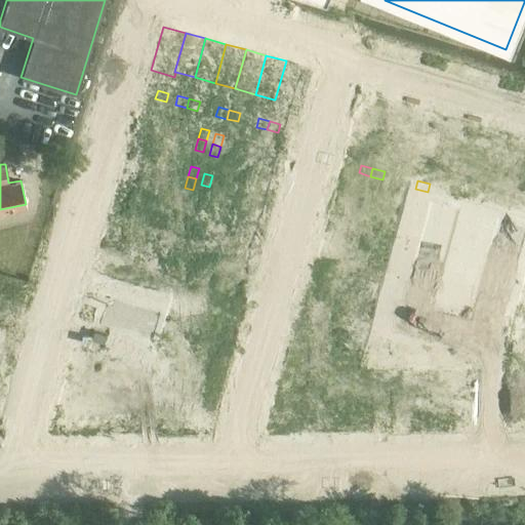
[(430,184),(428,192),(439,195),(441,188),(430,184)]
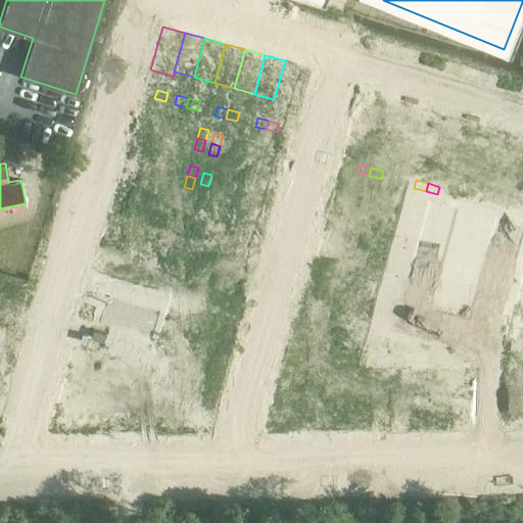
[(200,184),(197,194),(205,196),(208,186),(200,184)]
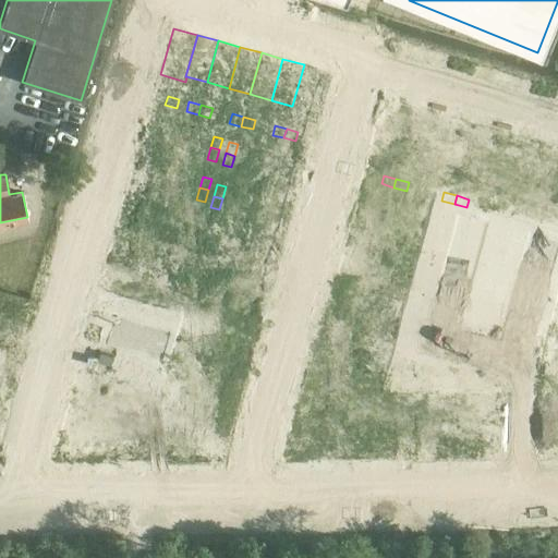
[(505,208),(502,217),(514,220),(517,213),(505,208)]
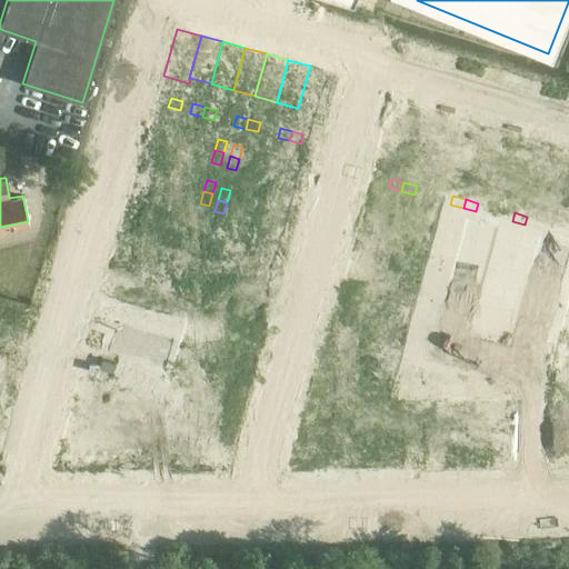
[(428,217),(425,229),(433,231),(437,220),(428,217)]
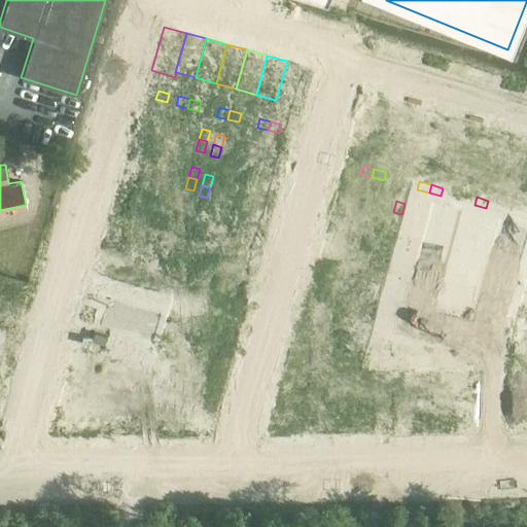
[(488,201),(486,208),(498,212),(500,204),(488,201)]
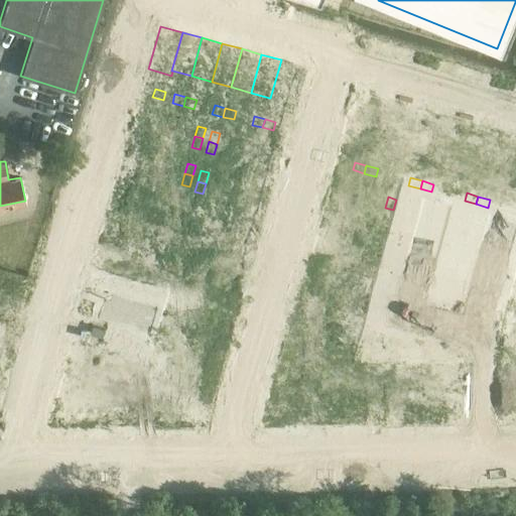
[(176,201),(173,211),(182,213),(185,203),(176,201)]
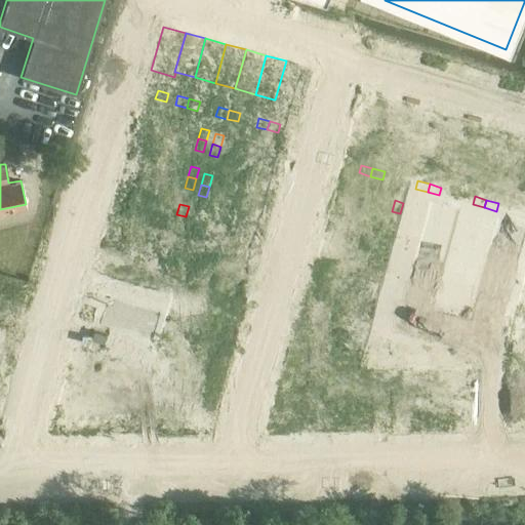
[(392,211),(389,223),(397,225),(400,213),(392,211)]
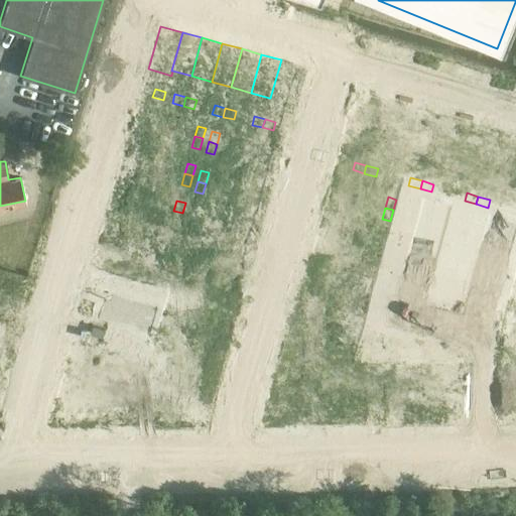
[(189,210),(186,221),(195,223),(198,213),(189,210)]
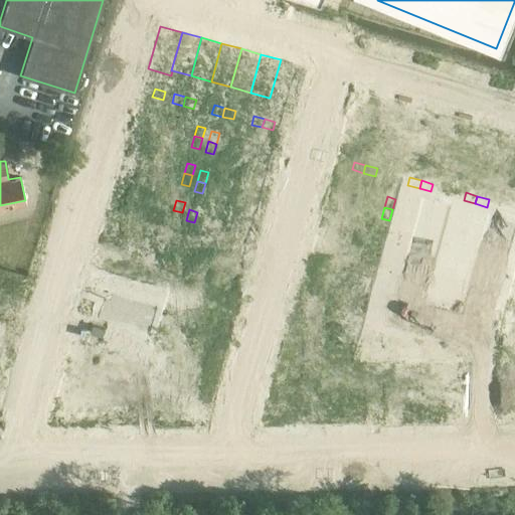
[(173,210),(170,221),(179,223),(182,212),(173,210)]
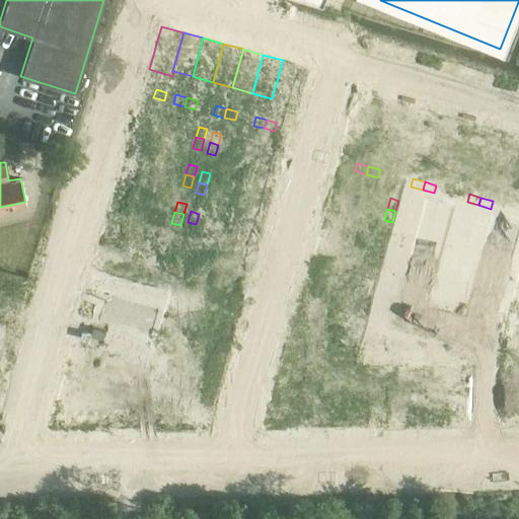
[(188,222),(184,232),(193,235),(196,224),(188,222)]
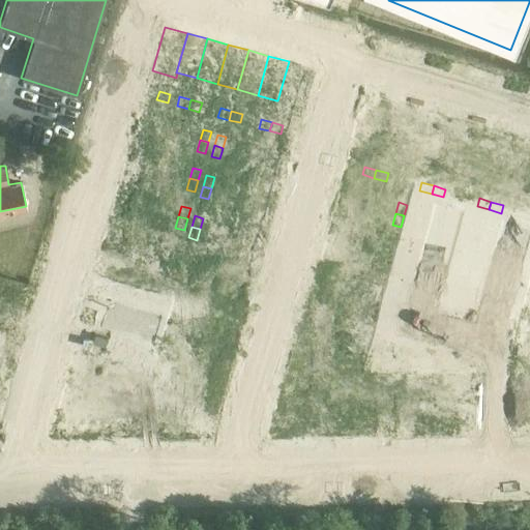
[(106,238),(100,257),(140,268),(145,248),(106,238)]
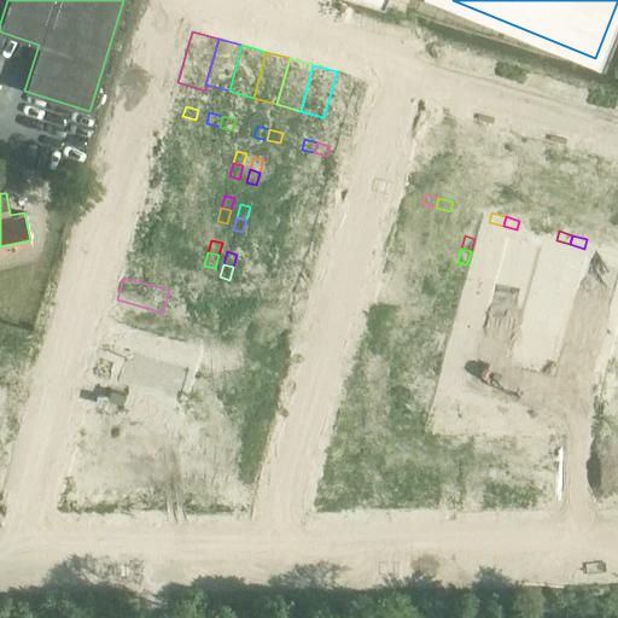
[(452,284),(448,296),(458,299),(461,286),(452,284)]
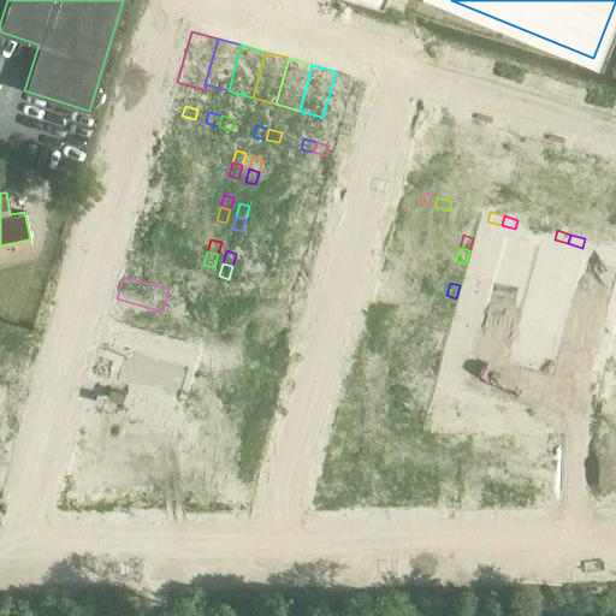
[(199,284),(195,296),(205,298),(208,286),(199,284)]
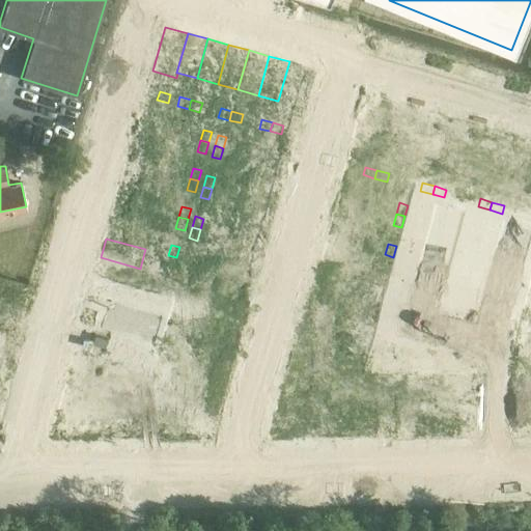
[(385,254),(382,266),(391,268),(393,257),(385,254)]
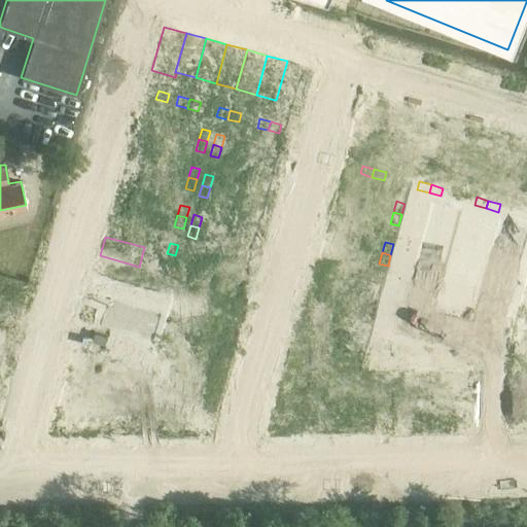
[(167,253),(164,265),(173,267),(175,255),(167,253)]
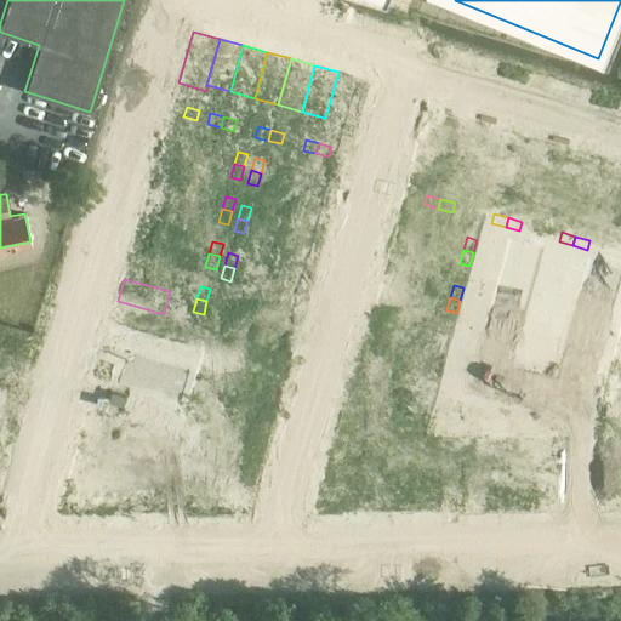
[(215,301),(211,313),(221,317),(224,303),(215,301)]
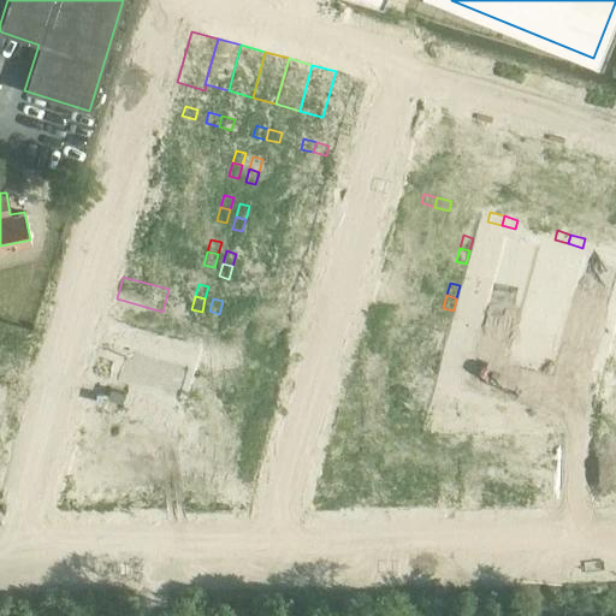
[(209,311),(206,324),(217,326),(219,314),(209,311)]
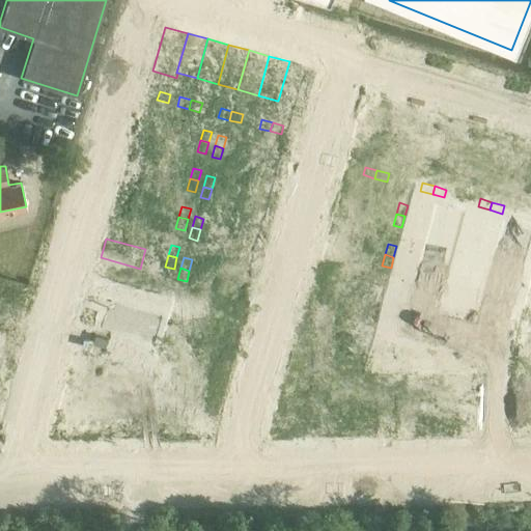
[(161,283),(158,294),(166,297),(169,285),(161,283)]
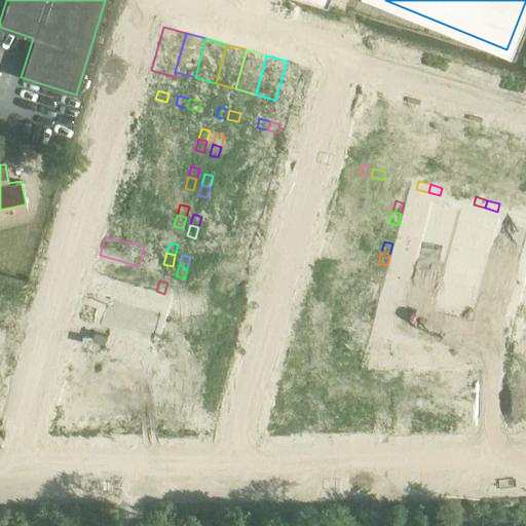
[(373,282),(370,293),(379,295),(382,284),(373,282)]
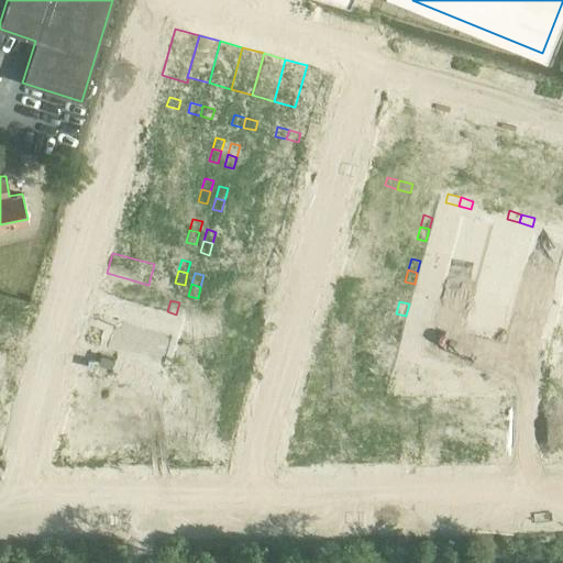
[(396,313),(393,324),(403,328),(406,316),(396,313)]
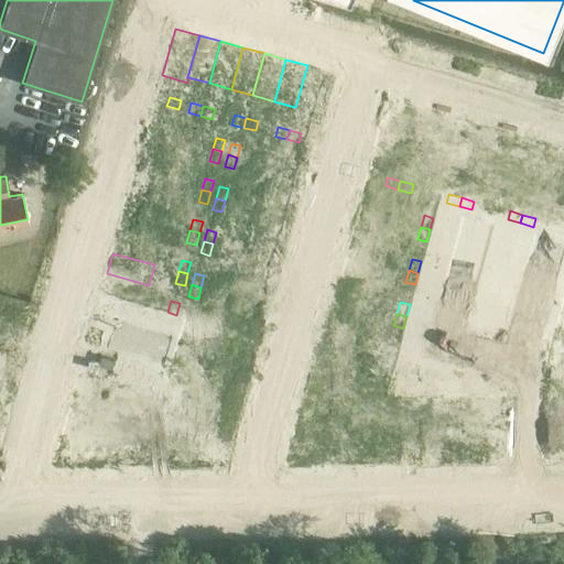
[(184,316),(181,328),(191,331),(193,320),(184,316)]
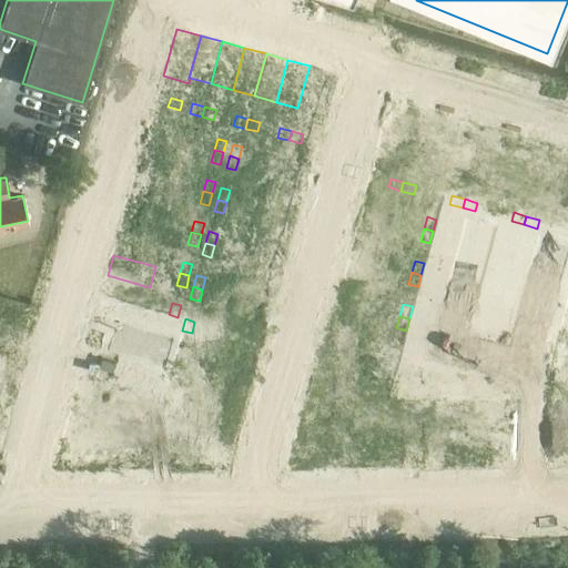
[(182,331),(179,342),(189,345),(192,333),(182,331)]
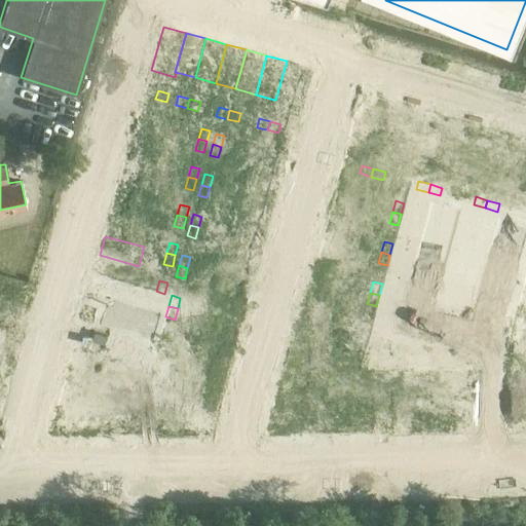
[(525,309),(518,307),(515,318),(523,321),(525,310),(525,309)]
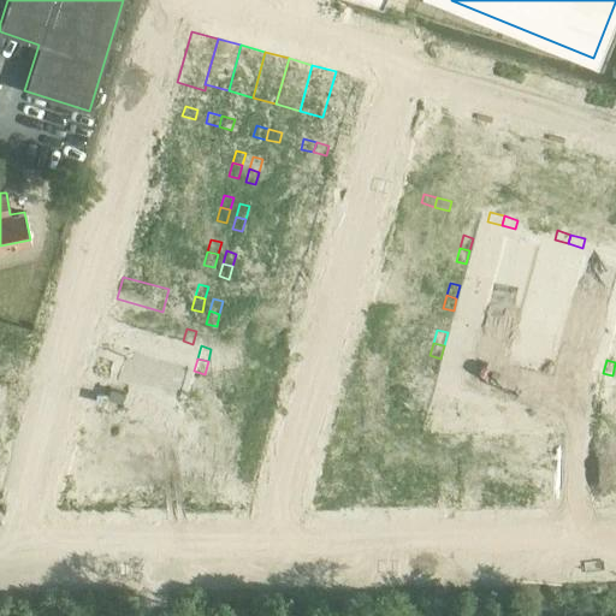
[(424,377),(420,390),(431,392),(434,380),(424,377)]
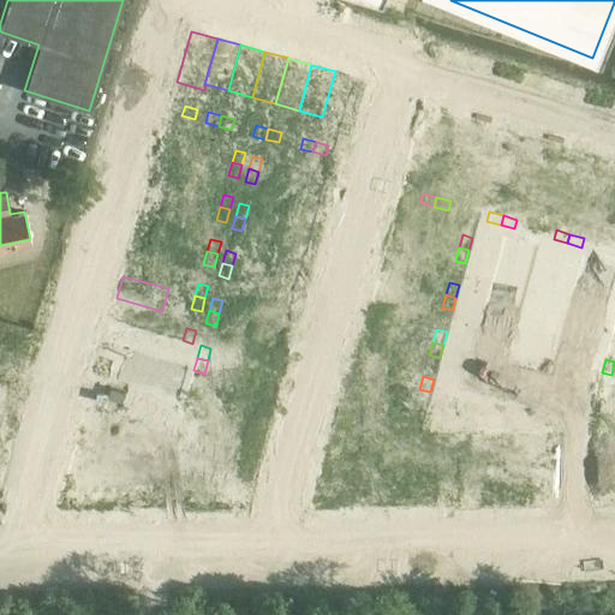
[(419,389),(416,402),(427,405),(430,392),(419,389)]
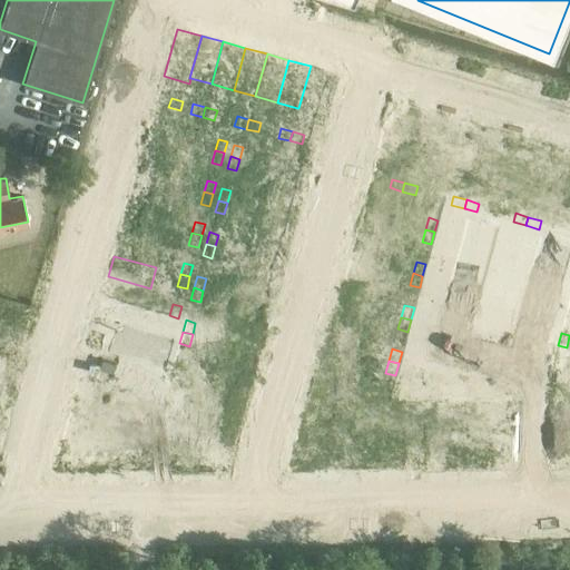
[(174,365),(170,376),(179,380),(183,367),(174,365)]
